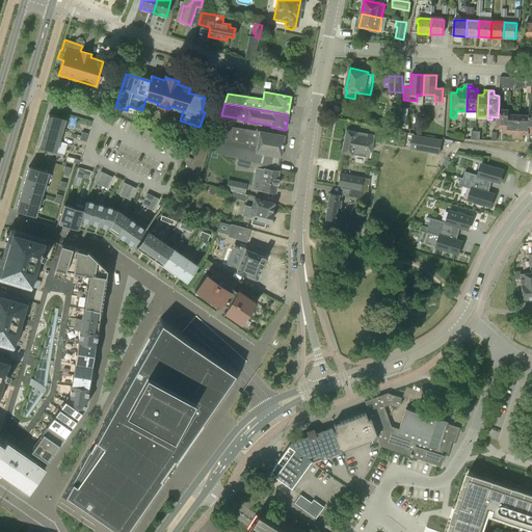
[(504,105),(499,105),(498,117),(498,129),(503,129),(503,134),(508,134),(509,115),(509,110),(503,110),(504,105)]
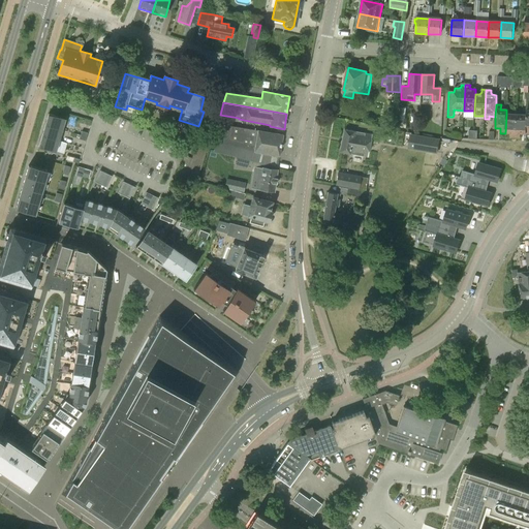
[(523,115),(517,115),(516,138),(520,138),(520,134),(526,134),(527,112),(523,112),(523,115)]
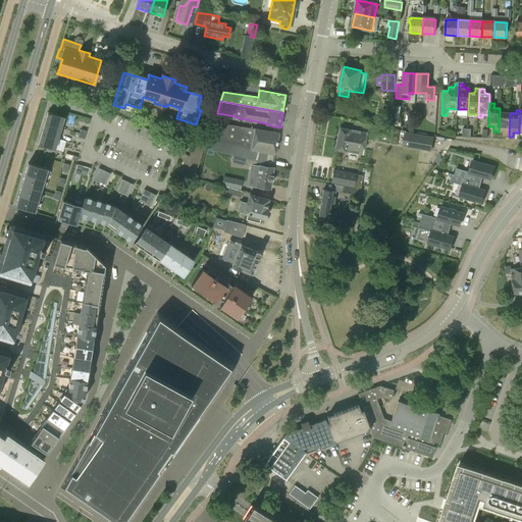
[(48,112),(44,123),(61,128),(64,117),(48,112)]
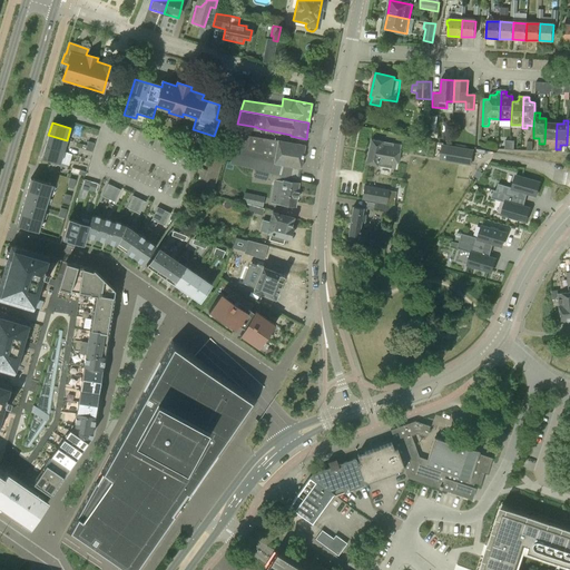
[(557,124),(546,124),(544,144),(550,144),(550,149),(556,149),(557,124)]
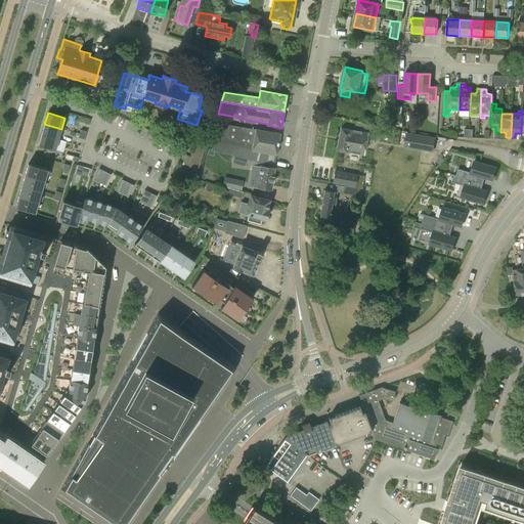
[(44,124),(41,134),(58,139),(61,129),(44,124)]
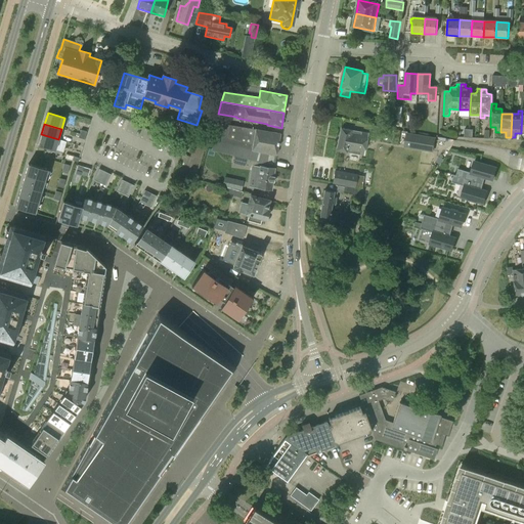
[(212,150),(256,162),(258,151),(277,155),(280,133),(224,125),(224,127),(218,125),(212,150)]
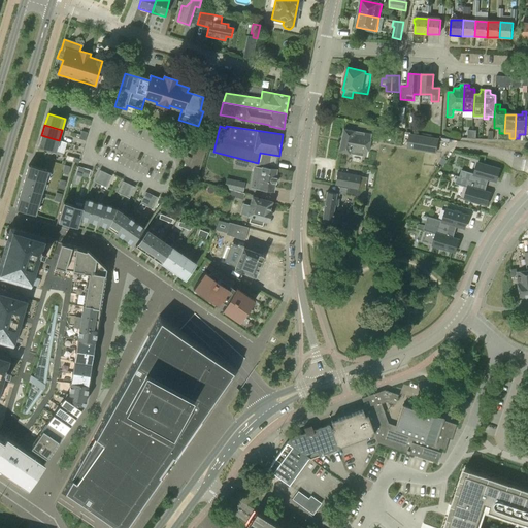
[(370,135),(343,129),(339,152),(367,157),(370,135)]
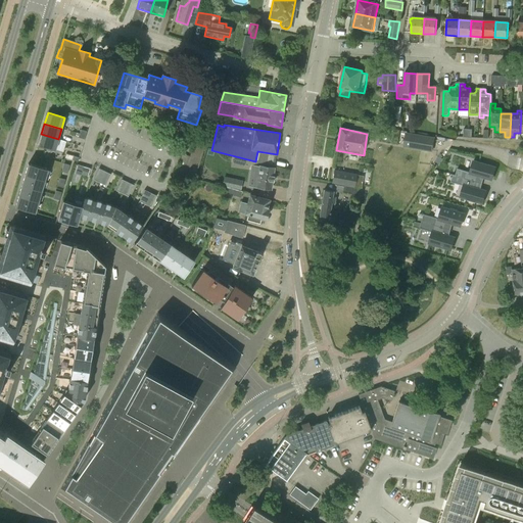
[(199,143),(211,145),(216,131),(209,129),(207,138),(201,136),(199,143)]
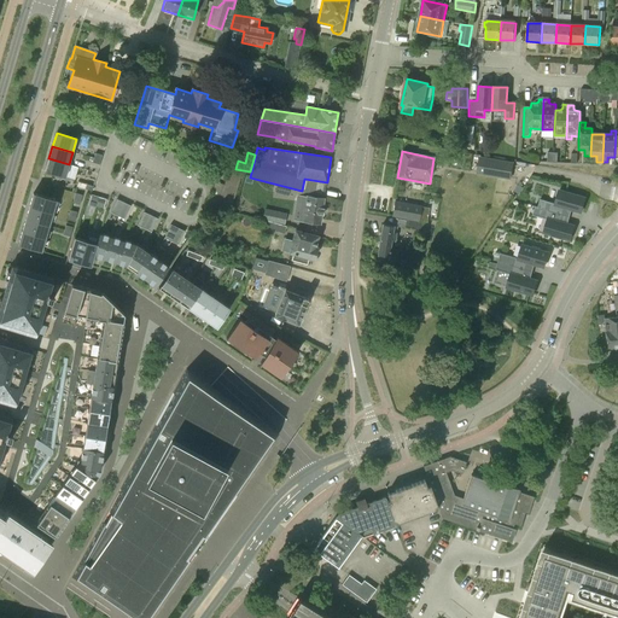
[(69,164),(48,158),(45,172),(65,178),(69,164)]
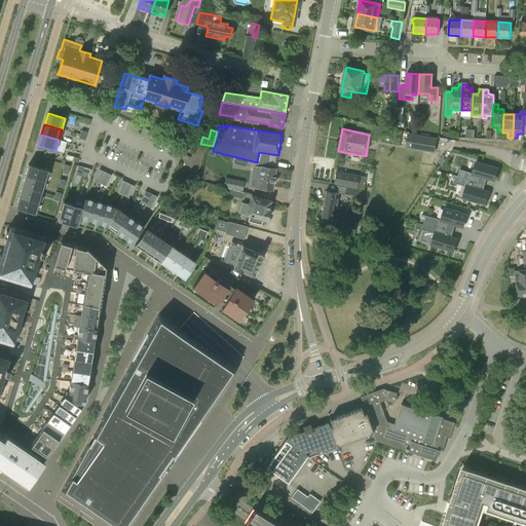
[(435,152),(437,140),(408,135),(406,147),(435,152)]
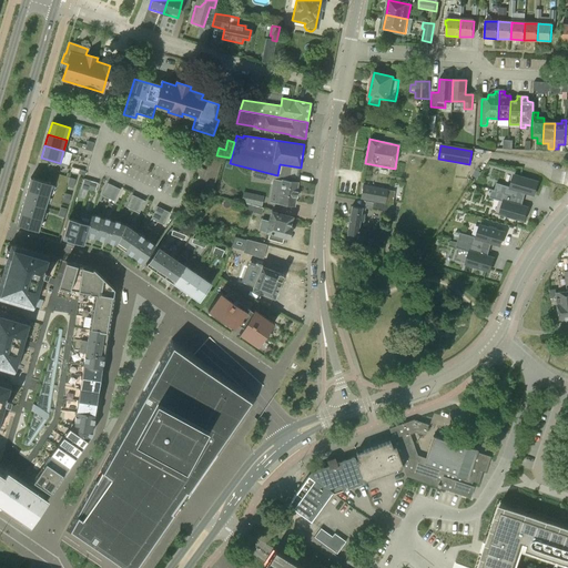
[(496,183),(494,190),(494,191),(524,200),(526,192),(534,195),(538,182),(520,178),(514,175),(510,188),(496,183)]
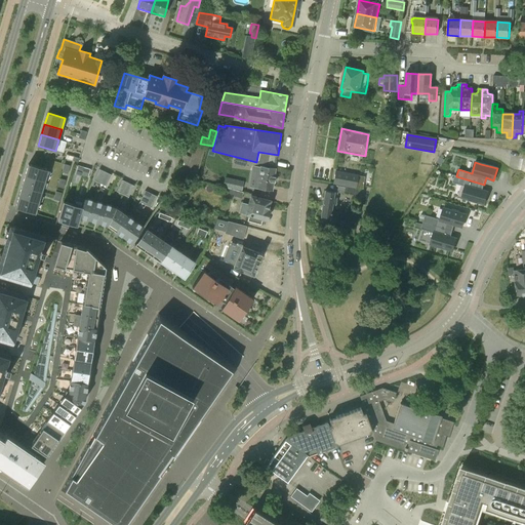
[(25,175),(22,186),(41,192),(47,169),(29,164),(25,175)]
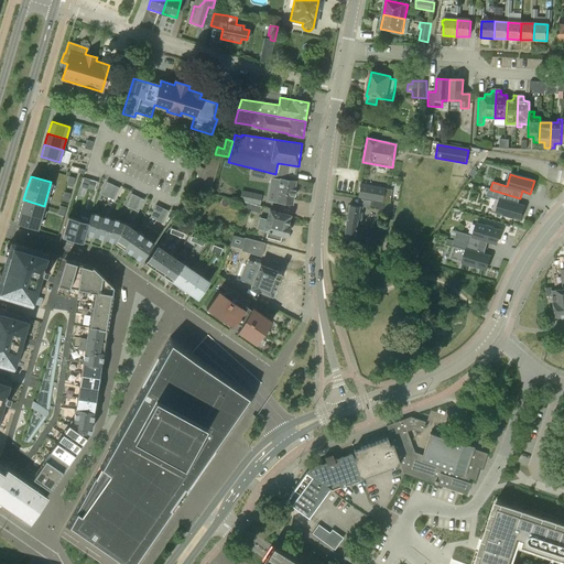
[(88,184),(90,180),(84,177),(80,186),(87,188),(88,184)]
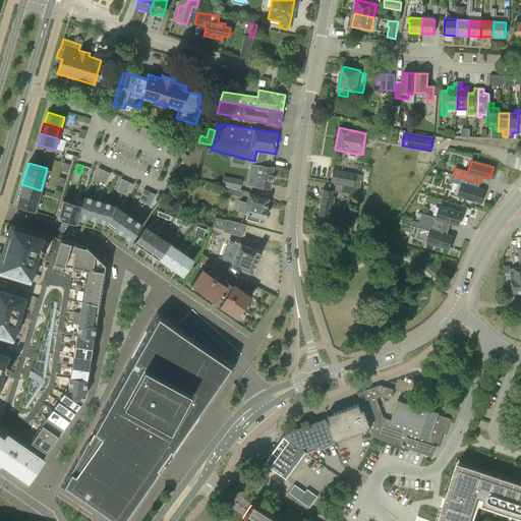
[(249,179),(256,180),(255,186),(270,188),(273,168),(250,165),(249,179)]
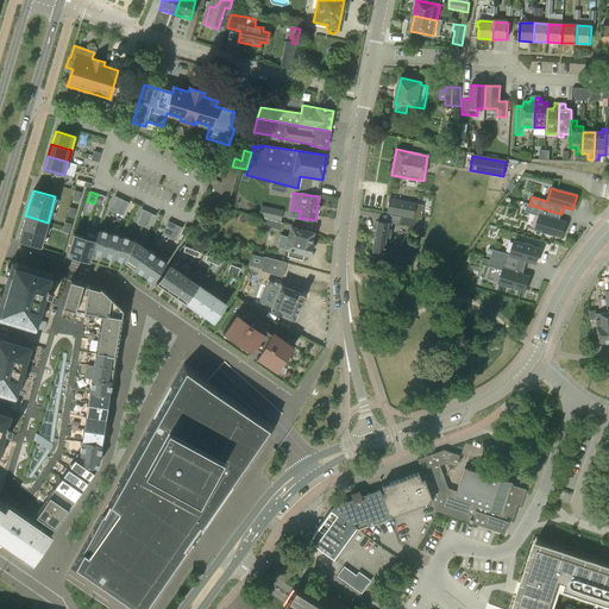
[(121,200),(115,196),(108,209),(115,213),(121,200)]
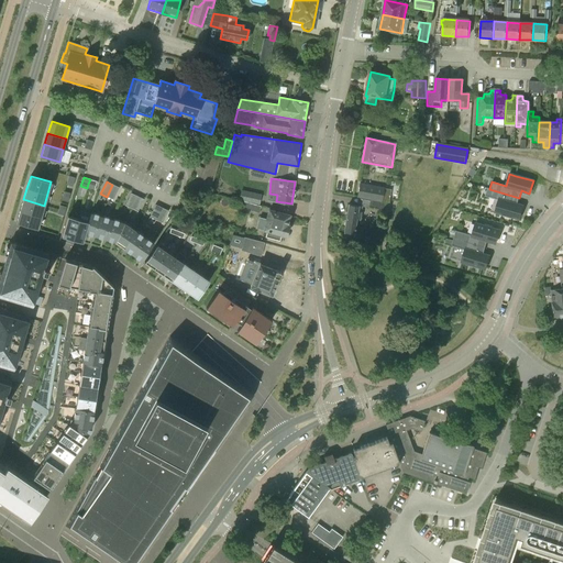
[(384,187),(360,183),(357,196),(382,200),(384,187)]
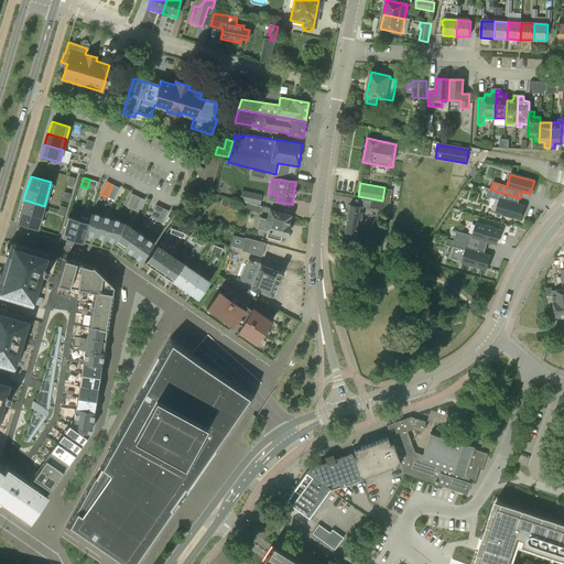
[(112,185),(107,197),(114,199),(119,187),(112,185)]
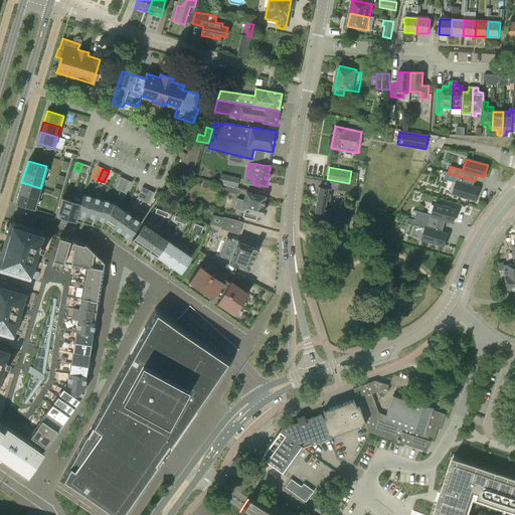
[(448,173),(448,172),(446,172),(444,179),(457,183),(453,194),(461,196),(461,198),(468,200),(468,198),(475,200),(479,188),(473,187),(475,181),(448,173)]
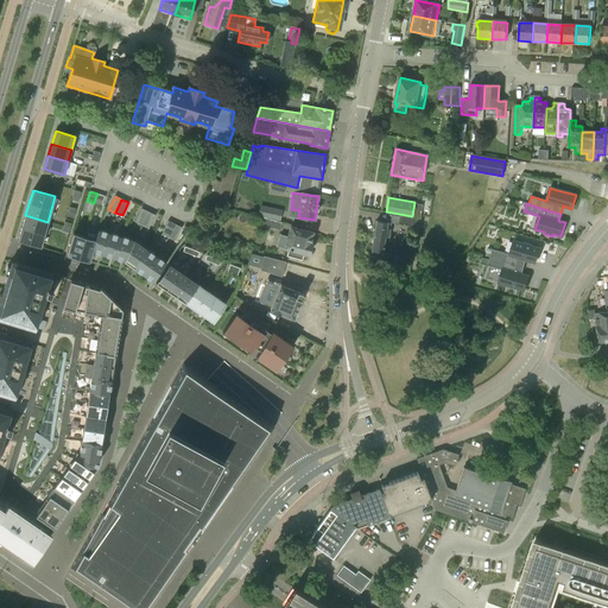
[(141,208),(135,222),(143,225),(149,211),(141,208)]
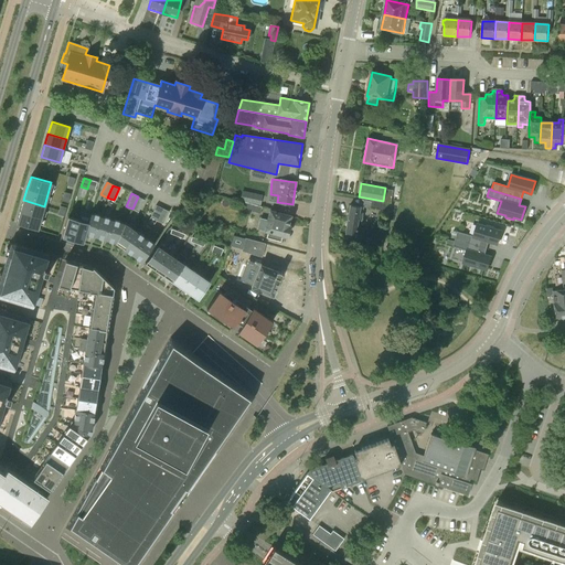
[(138,196),(132,209),(138,212),(145,200),(138,196)]
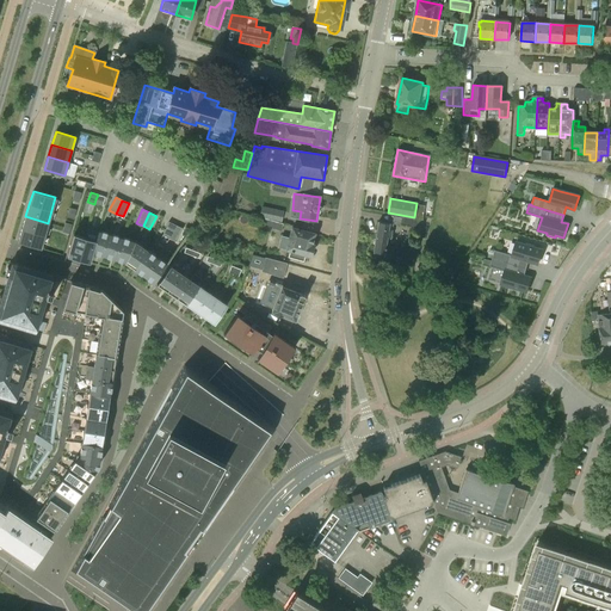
[(48,223),(25,216),(18,241),(41,248),(48,223)]
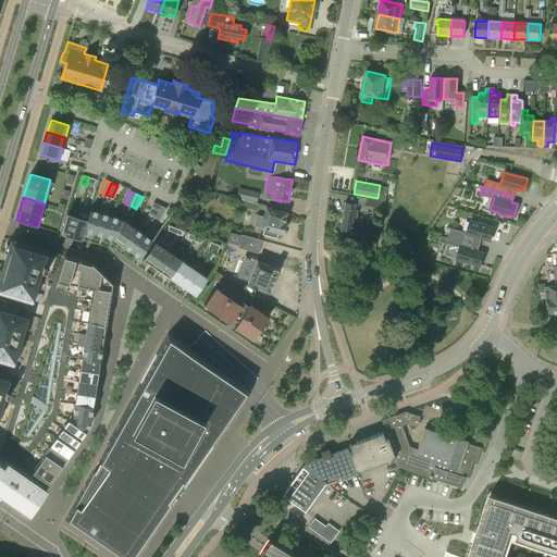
[(381,201),(366,199),(364,206),(380,208),(381,201)]
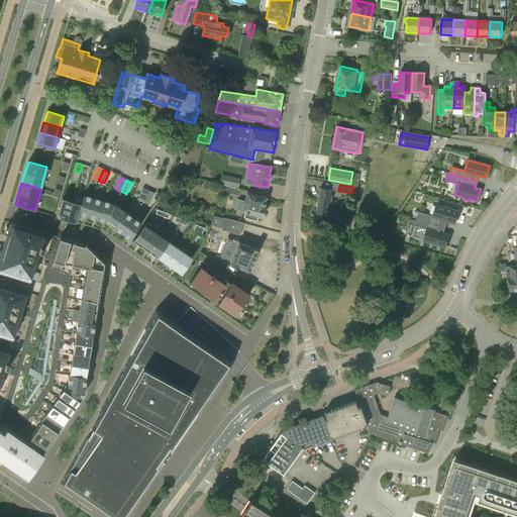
[(237,195),(239,189),(226,186),(225,192),(237,195)]
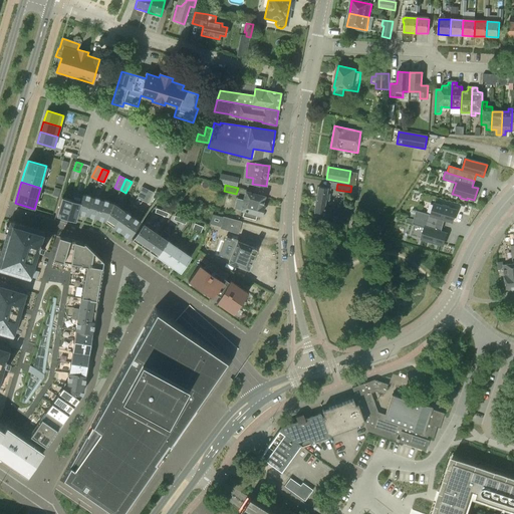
[(143,201),(148,190),(142,187),(137,198),(143,201)]
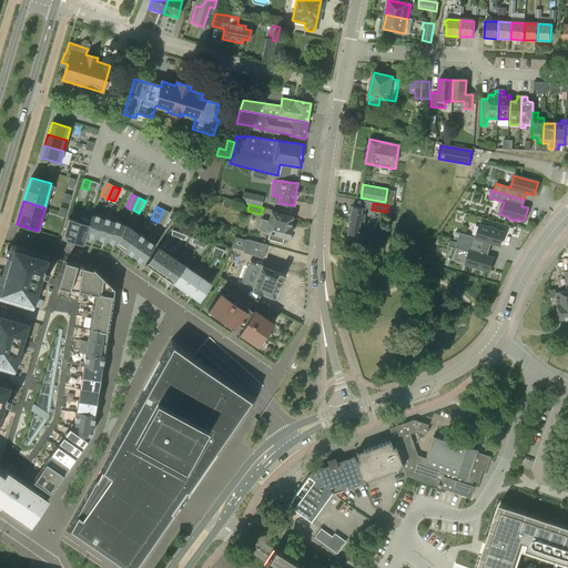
[(364,240),(365,231),(362,230),(364,209),(352,206),(347,234),(357,236),(356,239),(364,240)]
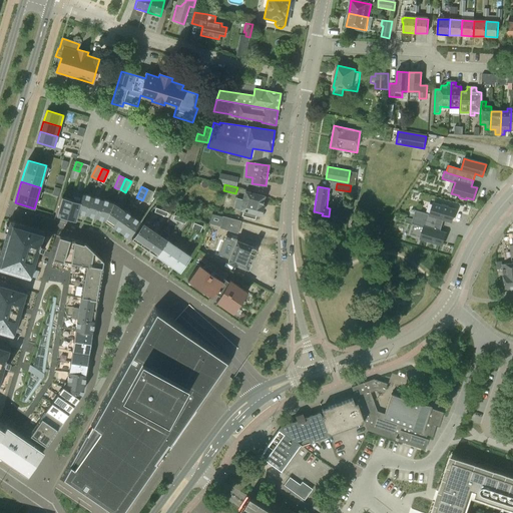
[(153,191),(147,189),(142,200),(148,203),(153,191)]
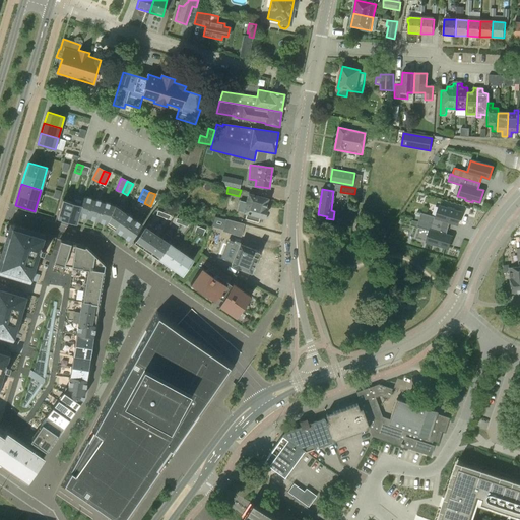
[(240,210),(247,213),(246,218),(258,222),(259,216),(263,217),(268,199),(248,194),(246,201),(243,200),(240,210)]
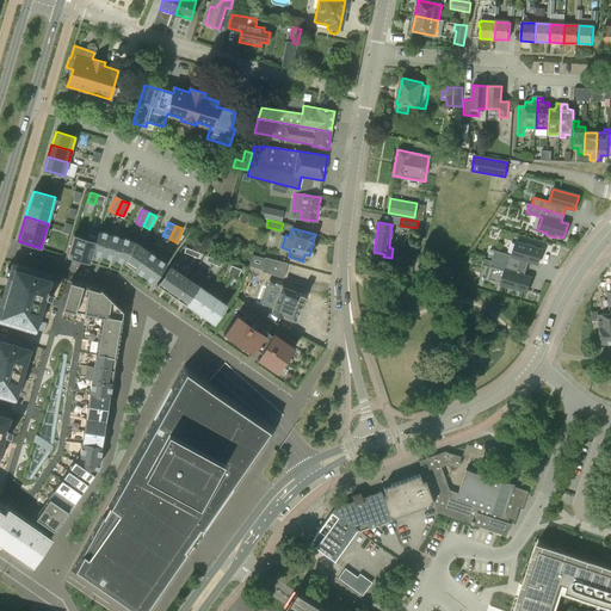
[(98,230),(96,240),(96,241),(92,253),(93,253),(103,255),(109,234),(98,230)]
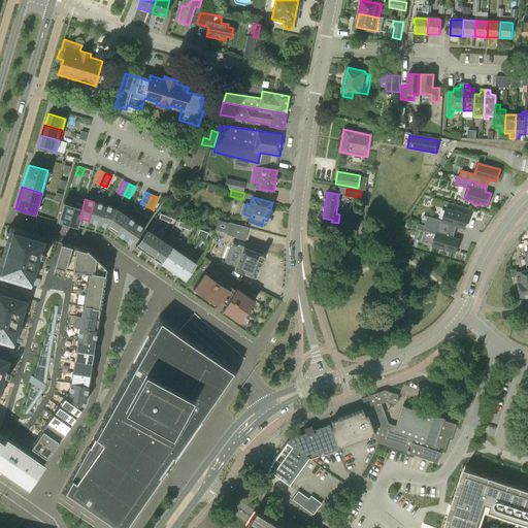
[(68,224),(73,205),(63,202),(58,221),(68,224)]
